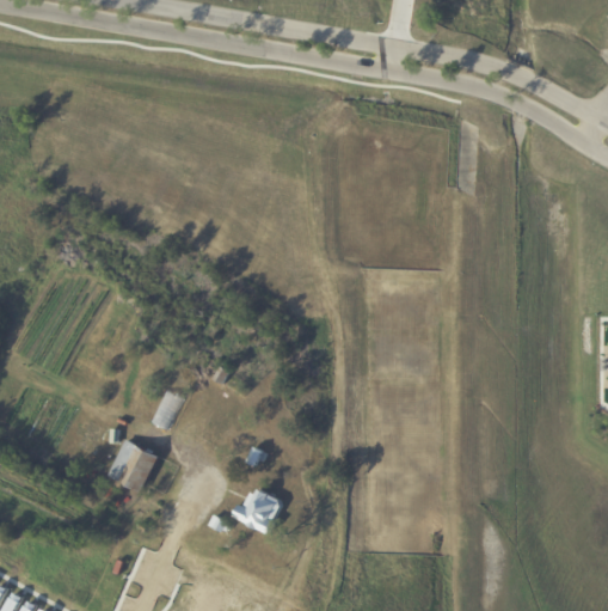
[(228,372),(220,385),(212,379),(219,366),(228,372)]
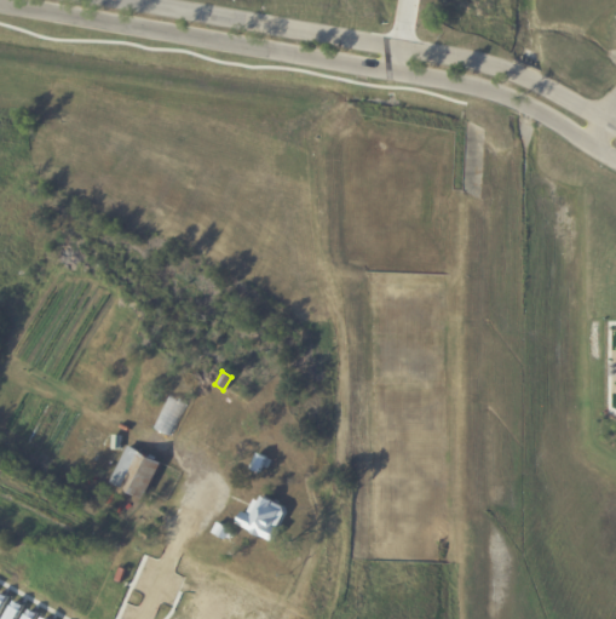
[(155,412),(170,389),(182,396),(168,419),(155,412)]
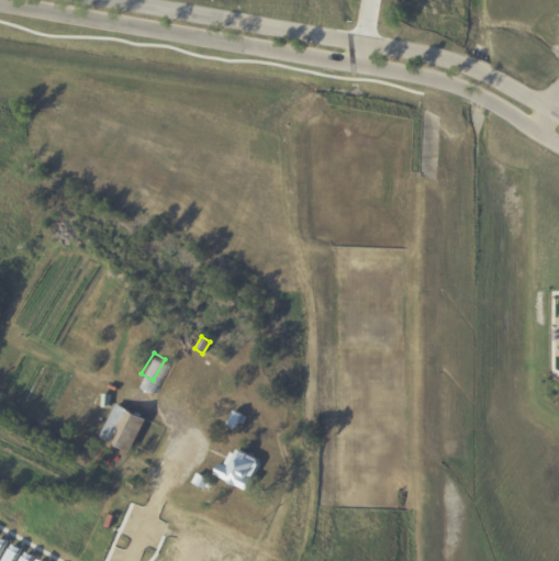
[(102,393),(108,394),(107,406),(99,406),(99,393),(102,393)]
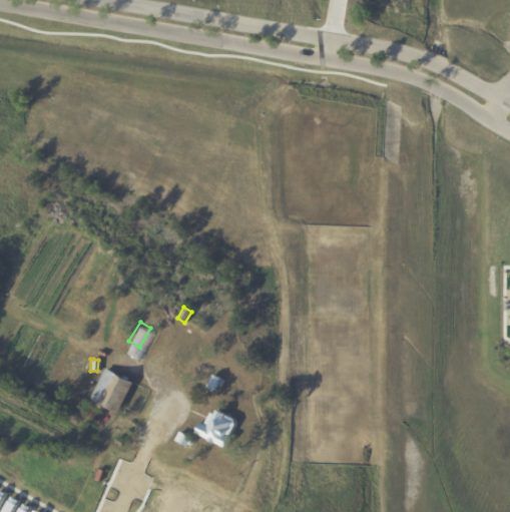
[(131,383),(116,413),(89,398),(104,369),(131,383)]
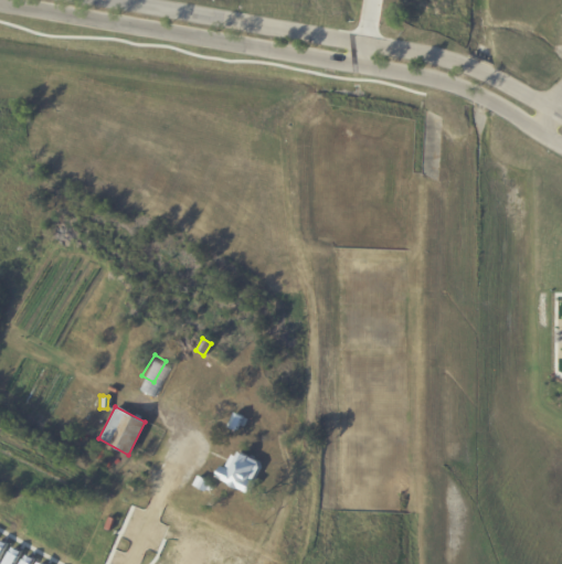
[(241,416),(236,424),(242,426),(237,433),(225,426),(233,413),(241,416)]
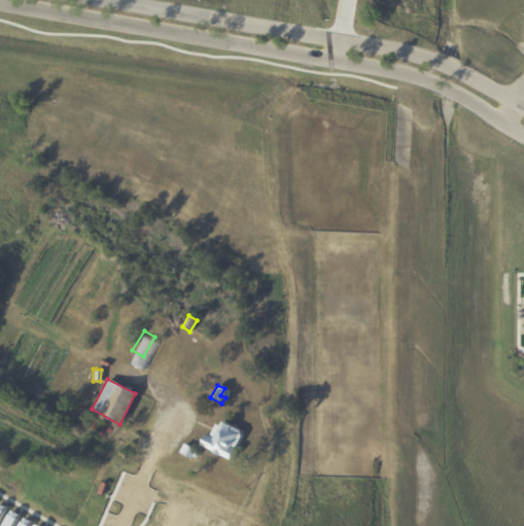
[(212,451),(200,445),(206,434),(208,435),(214,424),(218,426),(221,421),(243,432),(229,460),(220,456),(220,457),(211,452),(212,451)]
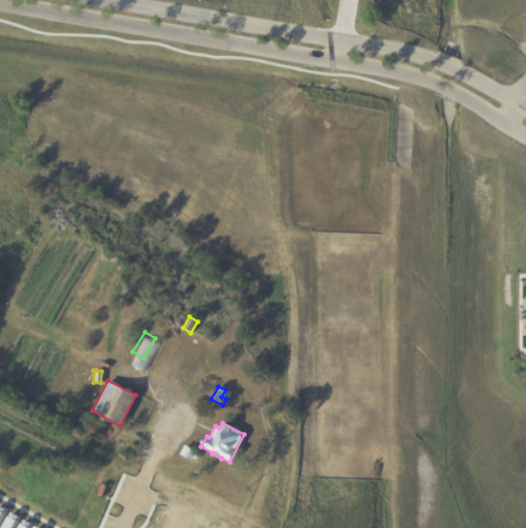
[(121,443),(129,448),(123,459),(110,452),(116,440),(121,443)]
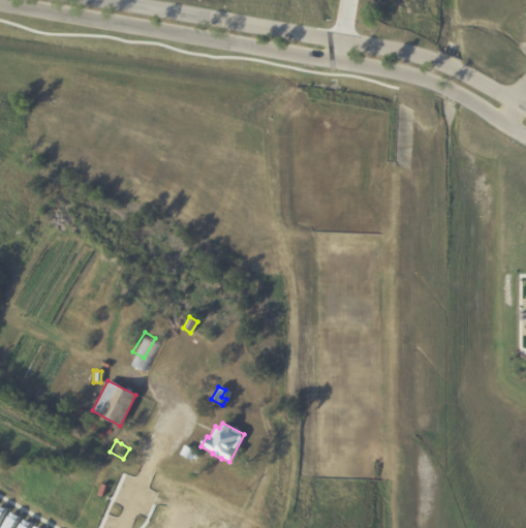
[(183,444),(191,448),(192,445),(197,448),(195,452),(195,451),(191,460),(179,454),(183,444)]
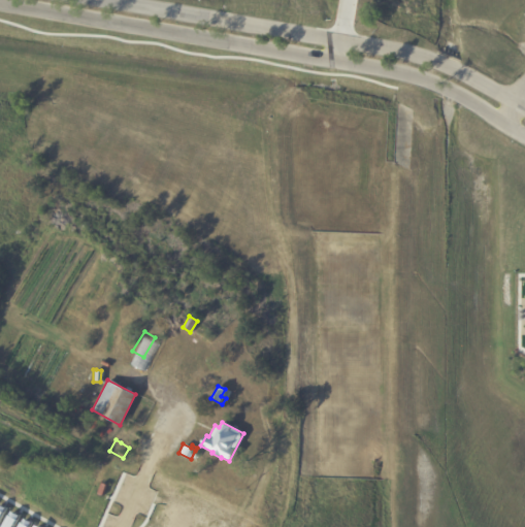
[(109,452),(122,458),(118,467),(105,460),(109,452)]
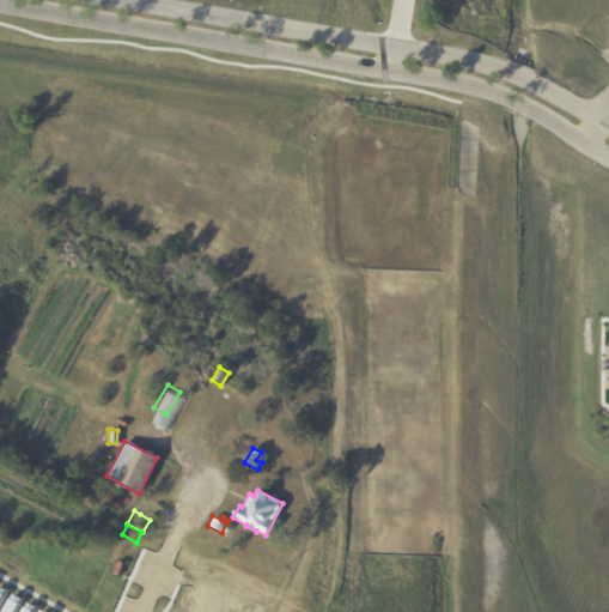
All buildings are outlined.
